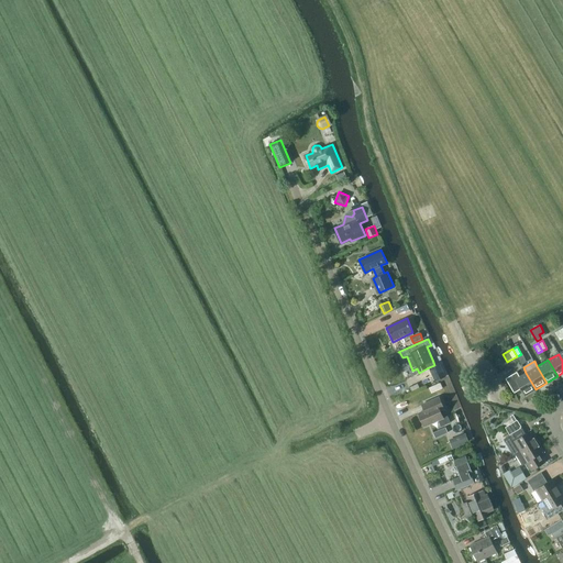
[(434,365),(429,367),(435,382),(445,376),(445,375),(440,364),(439,363),(434,365)]
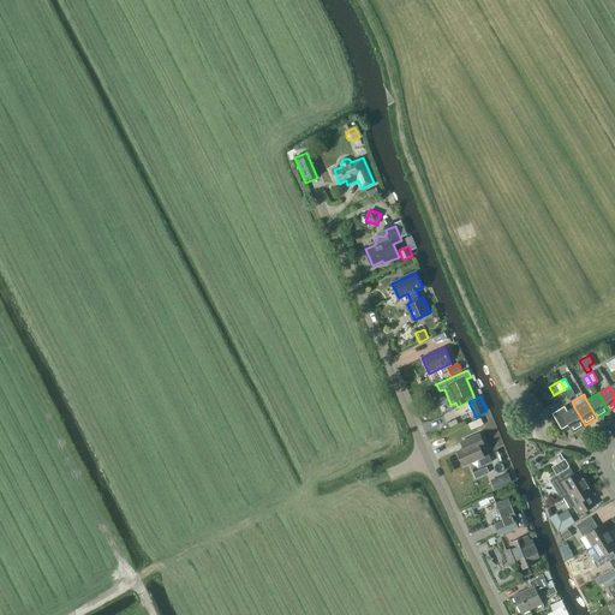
[(585,425),(574,407),(568,411),(565,406),(553,413),(561,429),(568,425),(573,433),(585,425)]
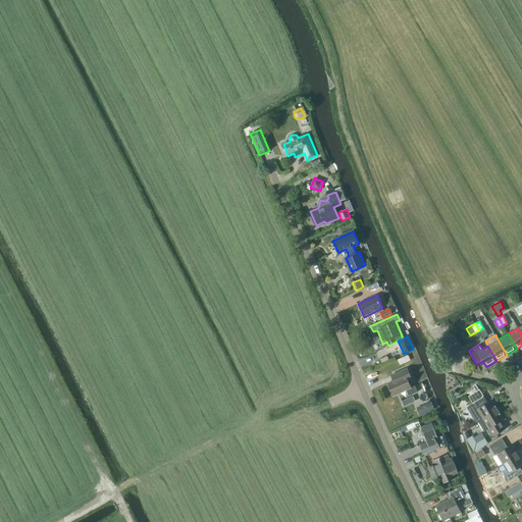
[(408,356),(398,361),(400,365),(410,360),(408,356)]
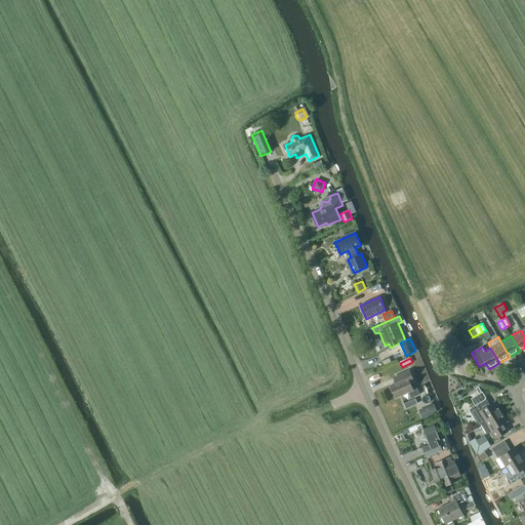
[(417,388),(413,390),(411,384),(415,381),(410,370),(393,377),(396,384),(391,386),(396,398),(408,393),(411,398),(420,394),(417,388)]
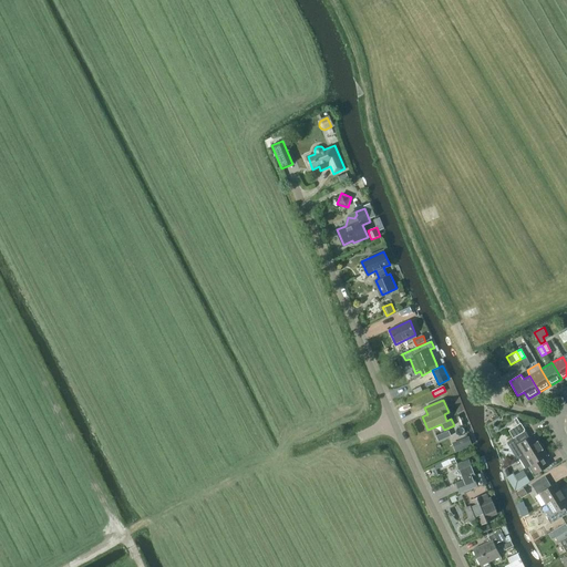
[(450,429),(436,434),(439,441),(452,435),(450,429)]
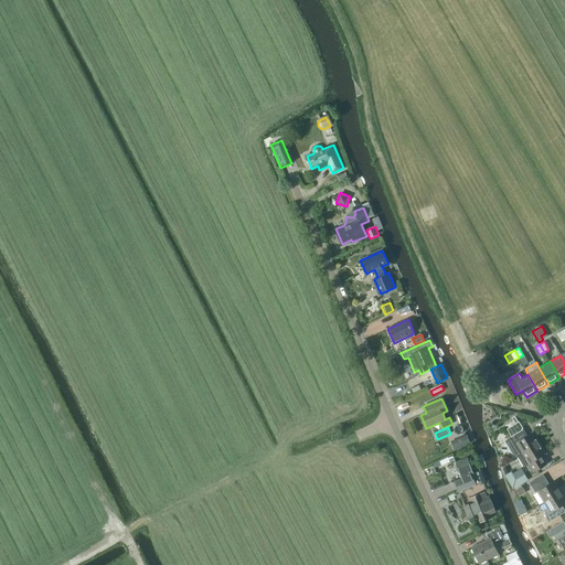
[(540,443),(533,432),(528,435),(523,429),(505,440),(516,457),(518,456),(540,443)]
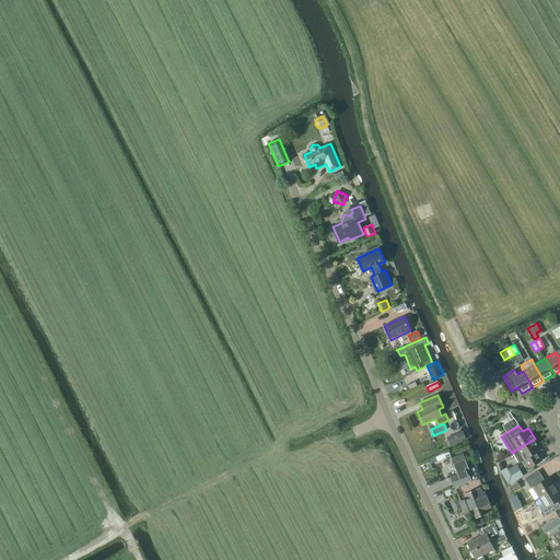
[(446,438),(450,447),(467,440),(463,431),(446,438)]
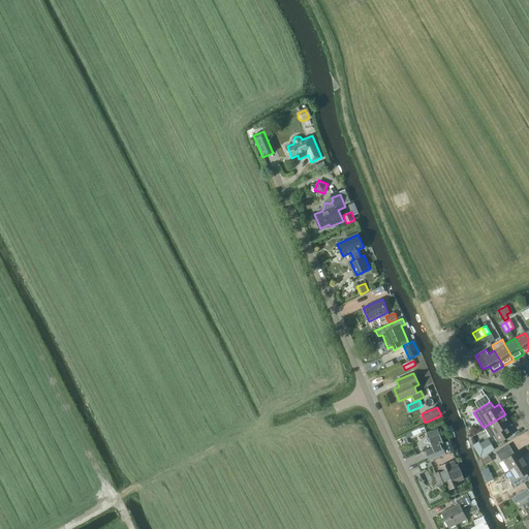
[(491,437),(493,436),(497,441),(509,433),(506,428),(511,425),(505,414),(485,427),(491,437)]
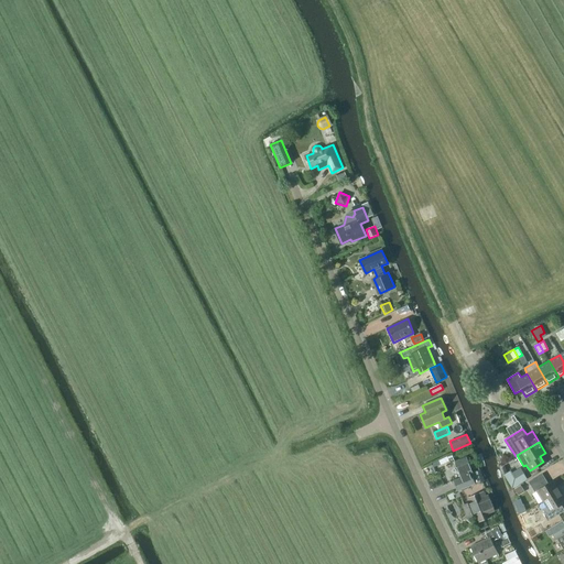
[(473,469),(475,468),(470,458),(456,464),(462,477),(454,480),(458,491),(480,481),(477,472),(474,473),(473,469)]
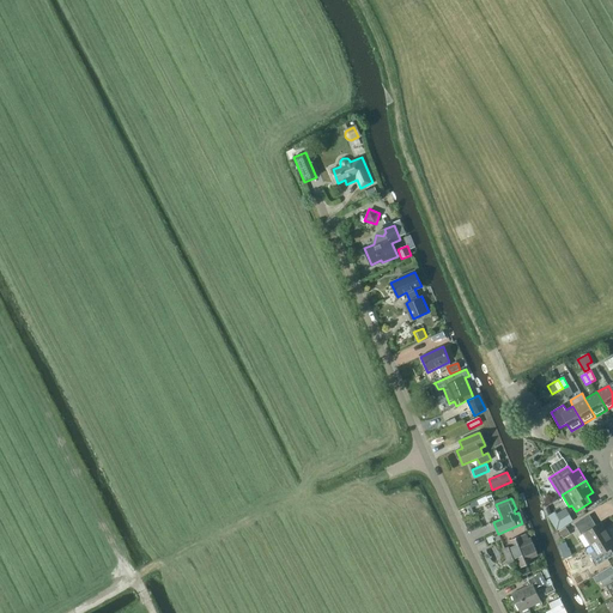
[(556,511),(548,515),(557,530),(574,521),(569,514),(560,519),(556,511)]
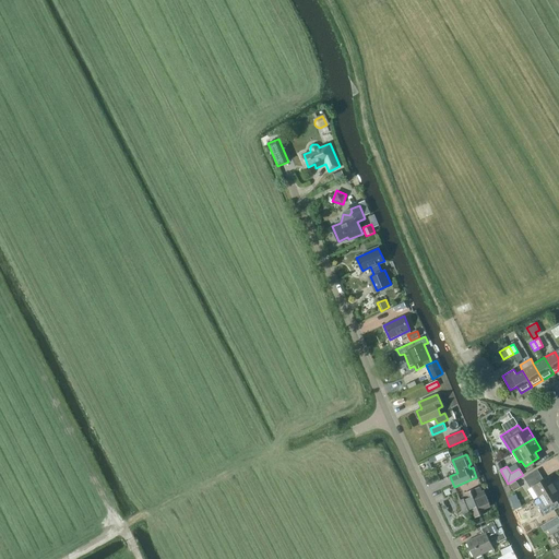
[(532,486),(538,497),(556,486),(549,475),(543,478),(539,473),(526,482),(530,487),(532,486)]
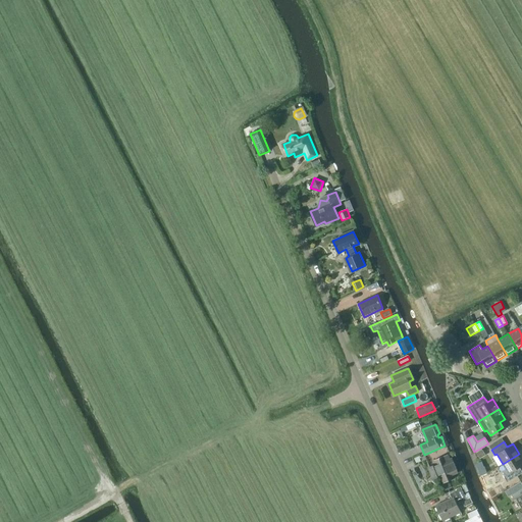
[(476,453),(480,459),(486,455),(482,449),(476,453)]
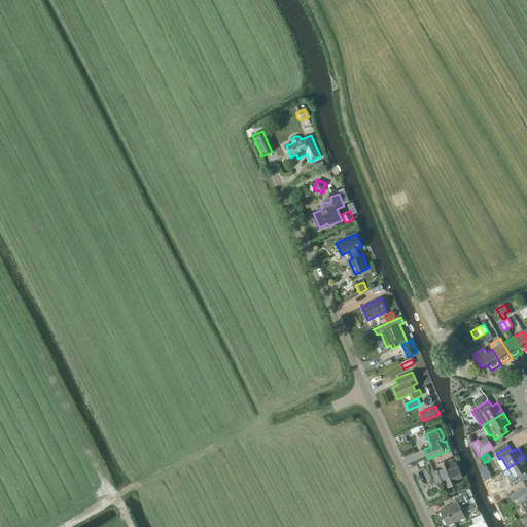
[(507,468),(511,473),(508,475),(510,476),(507,477),(514,486),(526,477),(526,476),(524,471),(526,469),(526,463),(524,458),(507,468)]
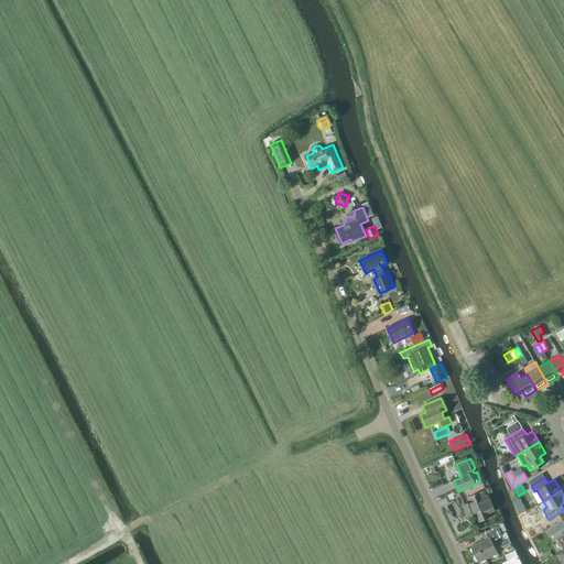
[(469,498),(470,502),(466,505),(465,508),(467,513),(470,514),(475,512),(479,521),(490,517),(489,513),(495,511),(488,496),(486,497),(484,491),(469,498)]
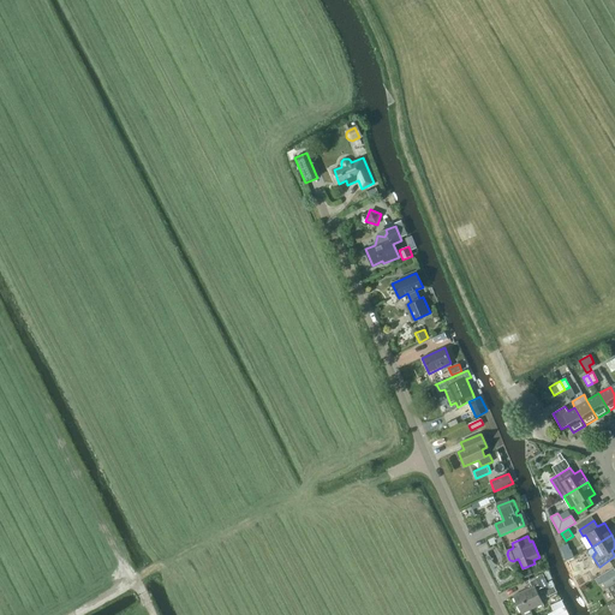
[(569,543),(560,547),(565,561),(574,557),(569,543)]
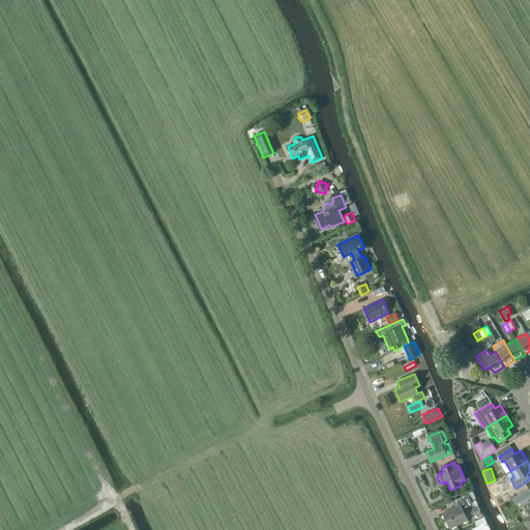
[(499,496),(503,503),(510,499),(506,492),(499,496)]
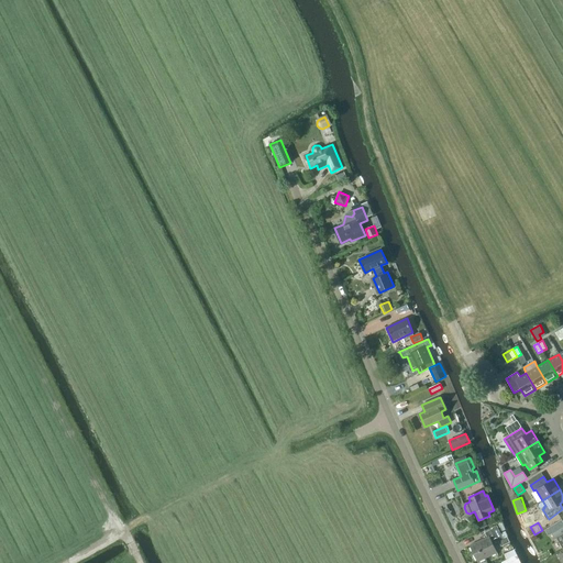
[(497,525),(484,530),(487,537),(470,544),(478,561),(497,552),(493,543),(499,541),(501,545),(510,541),(505,531),(501,533),(497,525)]
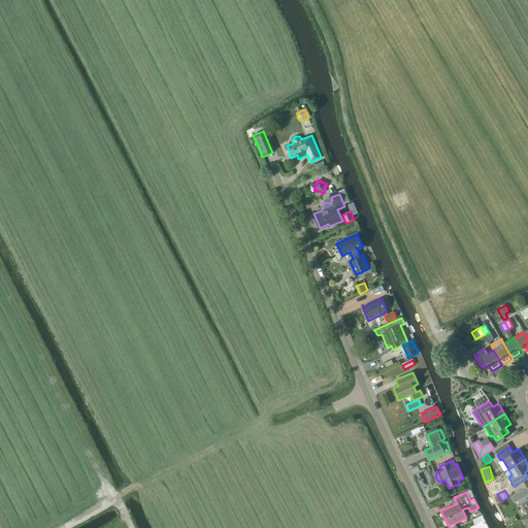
[(523,504),(527,514),(527,493),(518,500),(521,506),(523,504)]
